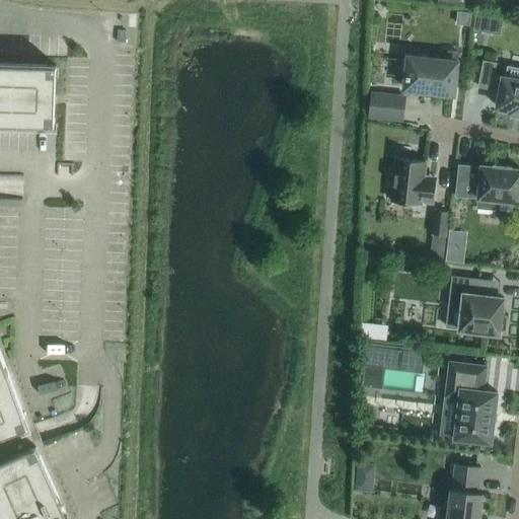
[(453,93),(457,51),(447,50),(446,60),(409,56),(408,61),(403,60),(403,59),(402,59),(400,75),(401,75),(402,74),(406,74),(404,88),(422,90),(436,92),(436,91),(453,93)]
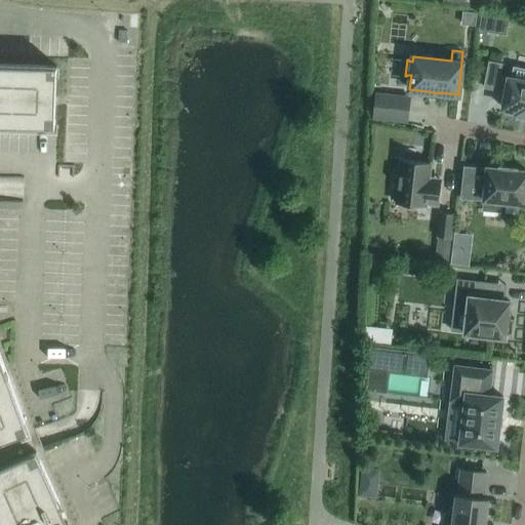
[(500,64),(489,62),(484,87),(496,89),(496,88),(506,90),(502,108),(516,111),(516,113),(524,114),(524,68),(513,66),(511,78),(508,77),(508,79),(498,77),(500,64)]
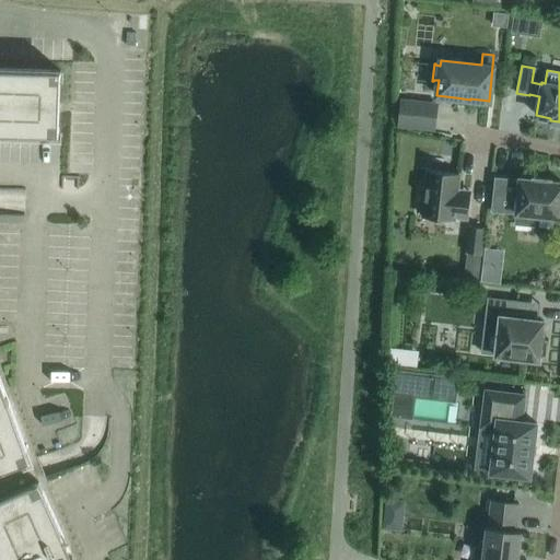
[(0,132),(58,135),(60,70),(0,68),(0,132)]
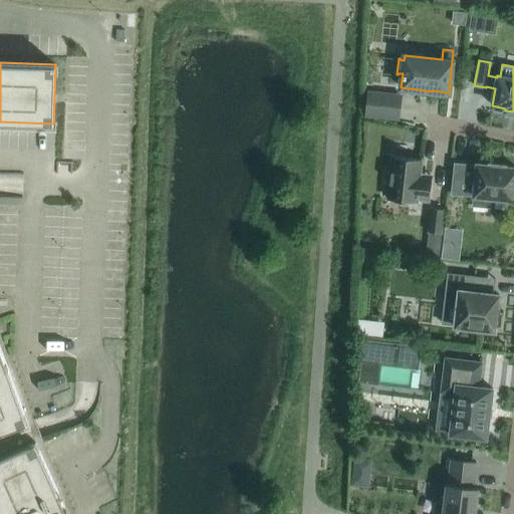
[(398,119),(401,94),(368,90),(365,115),(398,119)]
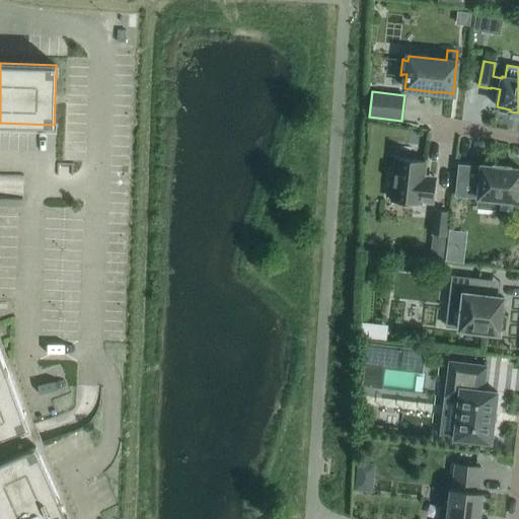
[(433,202),(436,181),(423,179),(425,160),(396,157),(394,173),(390,172),(388,184),(393,186),(391,201),(420,204),(421,201),(433,202)]
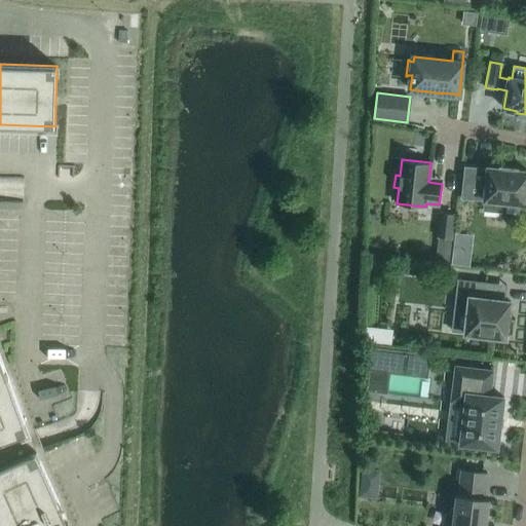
[(525,200),(525,171),(516,171),(517,168),(501,167),(500,168),(488,167),(488,170),(465,166),(462,197),(485,199),(484,210),(501,212),(503,201),(525,204),(525,200)]
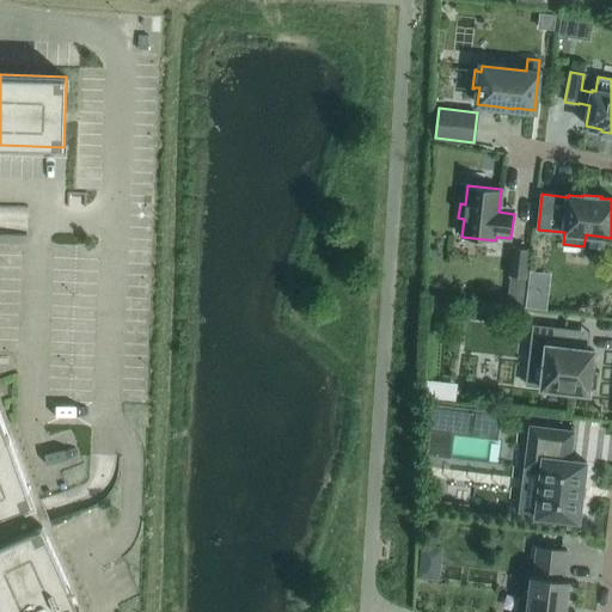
[(526,277),(528,249),(512,248),(509,275),(526,277)]
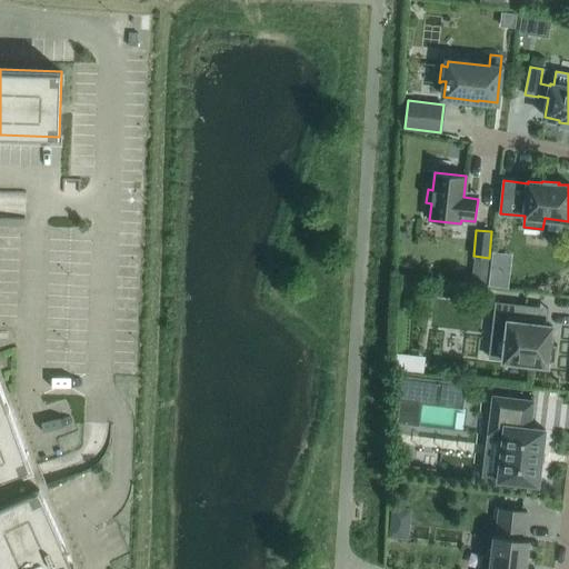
[(537,325),(539,307),(496,302),(489,358),(503,360),(548,366),(548,361),(555,362),(557,345),(550,343),(552,326),(537,325)]
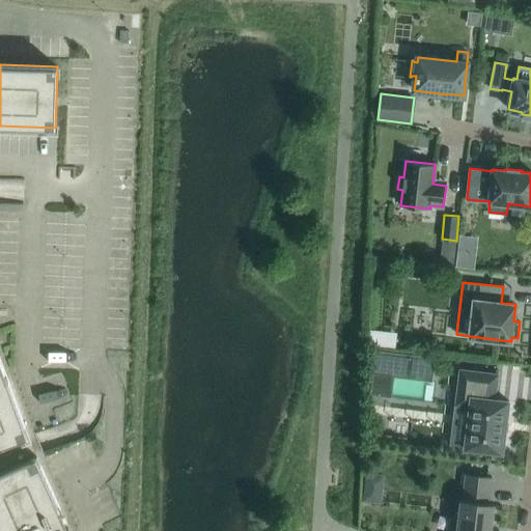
[(384,331),(370,330),(368,344),(382,346),(384,331)]
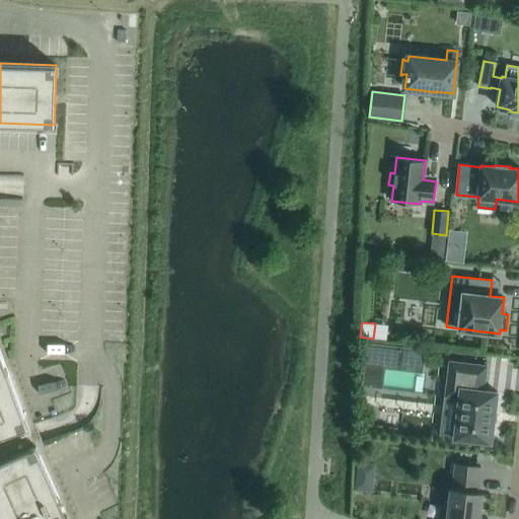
[(402,366),(404,348),(369,344),(366,362),(402,366)]
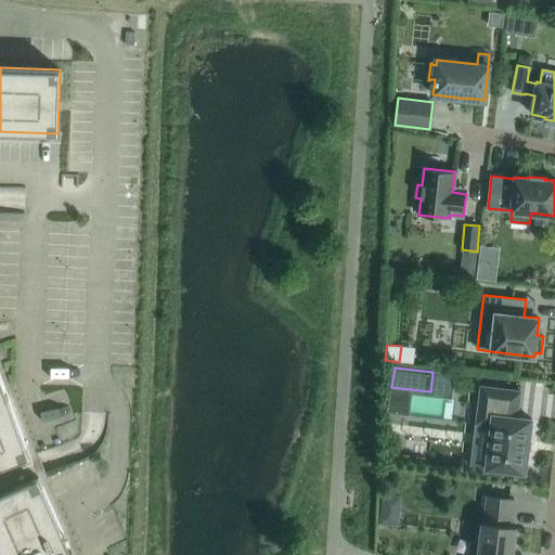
[(0,467),(30,456),(0,374),(0,467)]
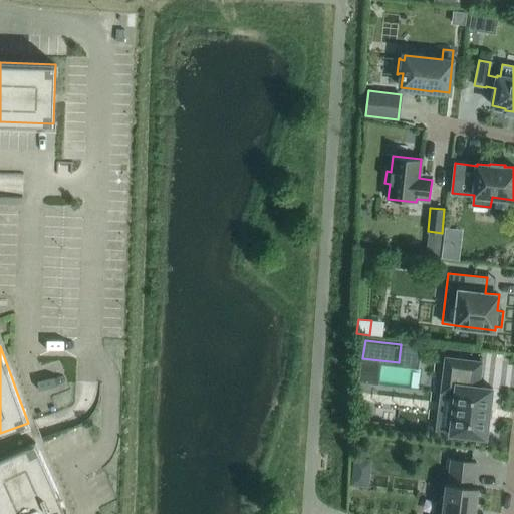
[(455,393),(450,434),(486,438),(492,388),(479,387),(482,362),(446,358),(442,392),(455,393)]
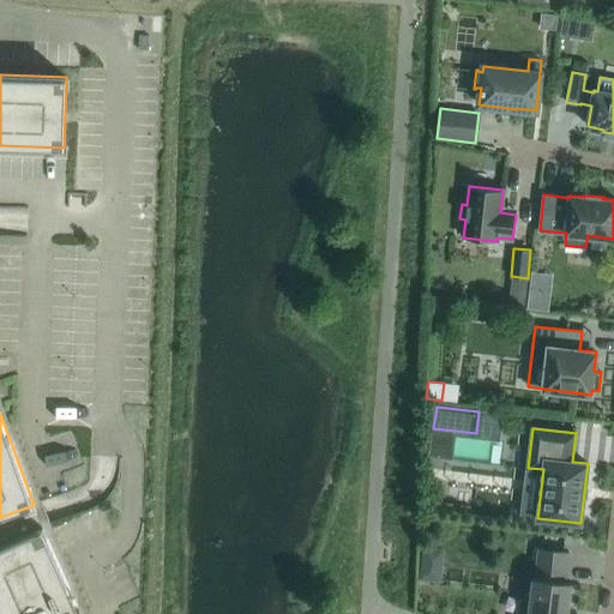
[(80,613),(42,528),(0,546),(0,608),(2,613),(80,613)]
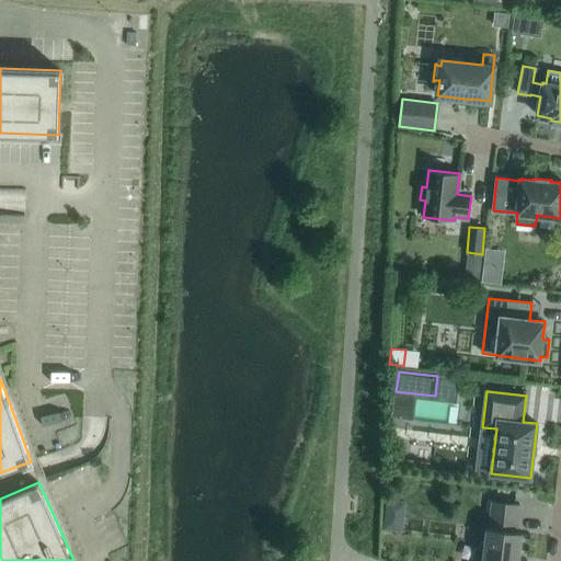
[(518,560),(523,533),(516,531),(519,504),(492,501),(489,528),(487,528),(484,546),(481,546),(478,548),(477,560),(518,560)]
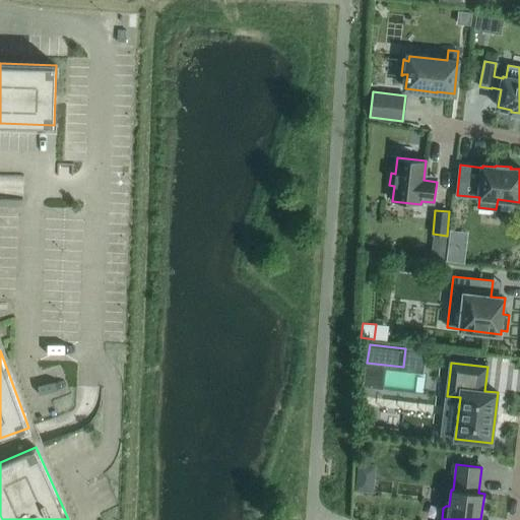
[(364,467),(364,497),(381,497),(380,467),(364,467)]
